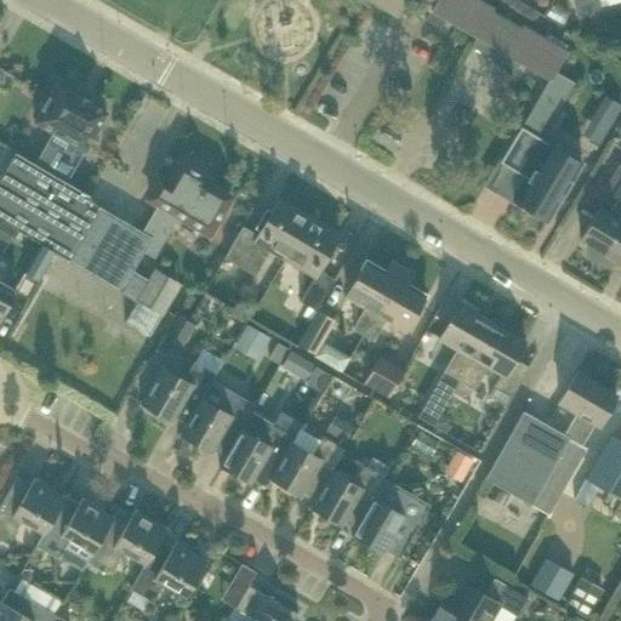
[(495,9),(479,0),(370,0),(397,16),(406,0),(411,0),(432,11),(427,20),(442,29),(446,20),(477,38),(493,12),(495,9)]
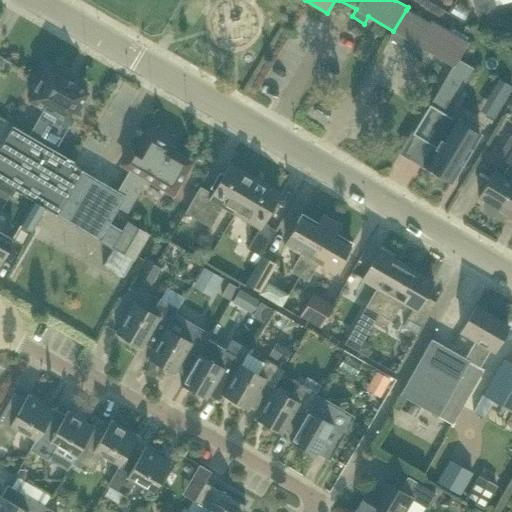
[(472,0),(475,12),(495,7),(493,0),(472,0)]
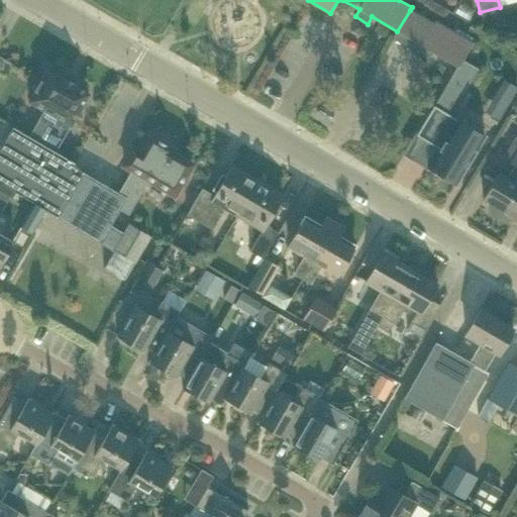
[(433,23),(410,10),(397,31),(394,38),(429,61),(433,54),(458,68),(437,104),(449,111),(462,89),(466,91),(479,70),(463,61),(474,43),(435,21),(433,23)]
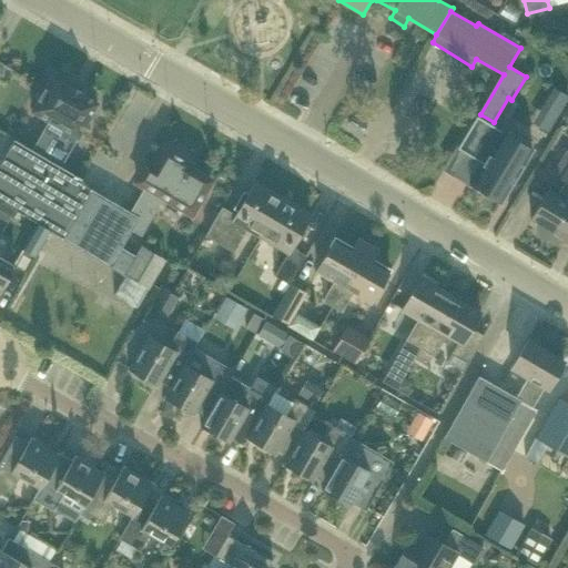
[(68,87),(51,77),(31,111),(64,130),(48,159),(61,166),(98,103),(81,93),(82,92),(69,84),(68,87)]
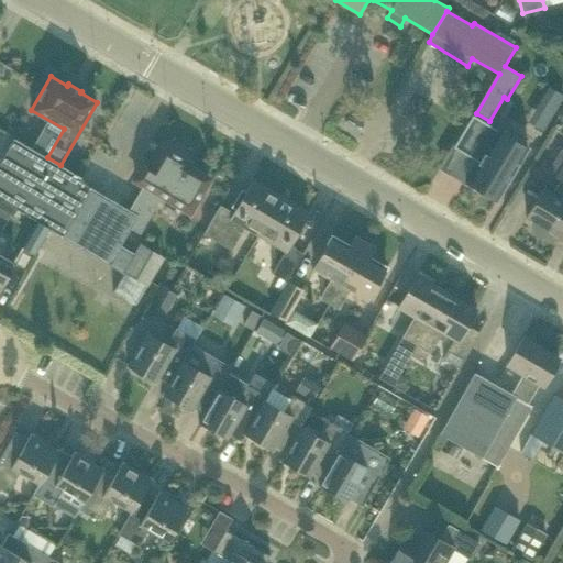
[(473,114),(453,147),(478,162),(465,183),(496,201),(528,148),(473,114)]
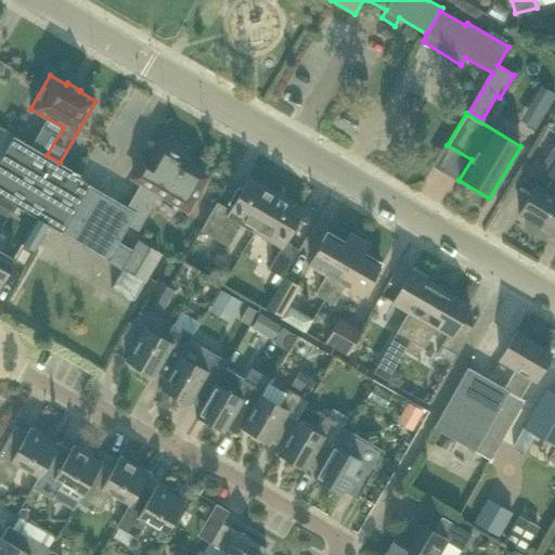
[(47,155),(30,145),(15,137),(0,160),(0,196),(35,218),(35,219),(48,227),(48,226),(60,232),(85,181),(79,175),(60,163),(47,155)]
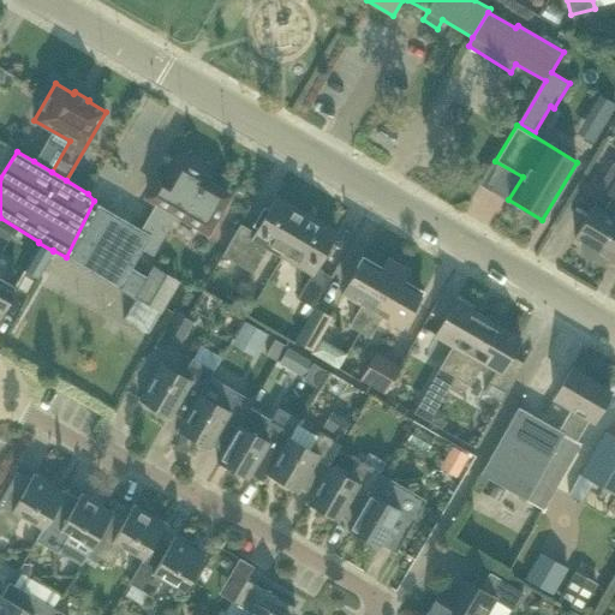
[(203,181),(206,177),(179,162),(167,183),(159,178),(148,196),(163,206),(159,214),(154,210),(142,232),(101,208),(94,201),(66,257),(135,298),(123,318),(148,333),(179,281),(153,266),(145,278),(130,269),(142,248),(151,254),(175,213),(191,222),(196,214),(212,224),(228,196),(203,181)]
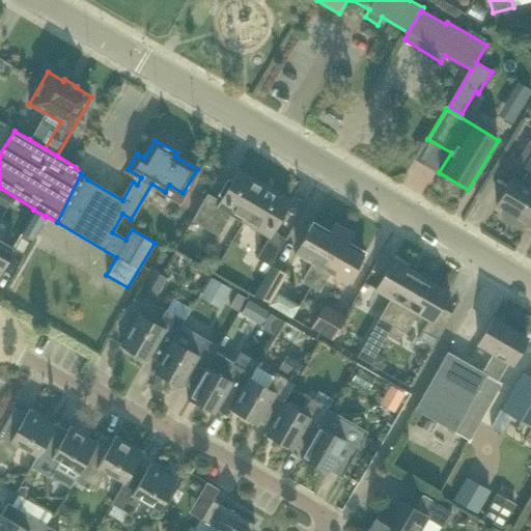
[(530,193),(530,154),(523,168),(528,170),(520,183),(513,178),(497,206),(516,218),(530,193)]
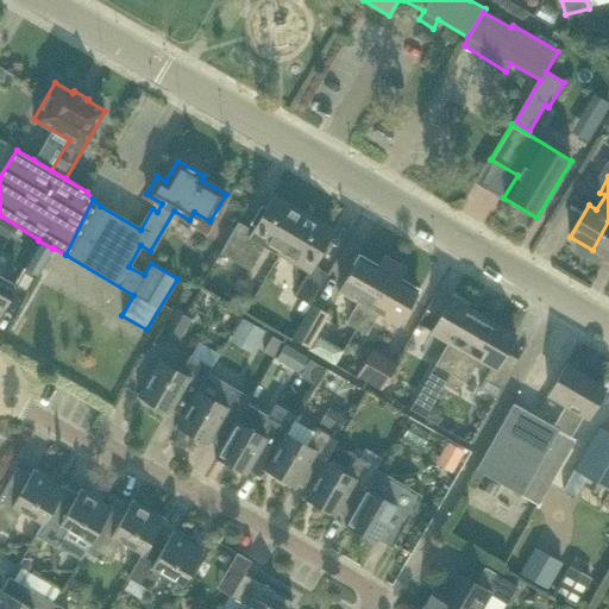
[(278,253),(302,213),(272,195),(252,230),(238,221),(219,252),(250,270),(264,245),(278,253)]
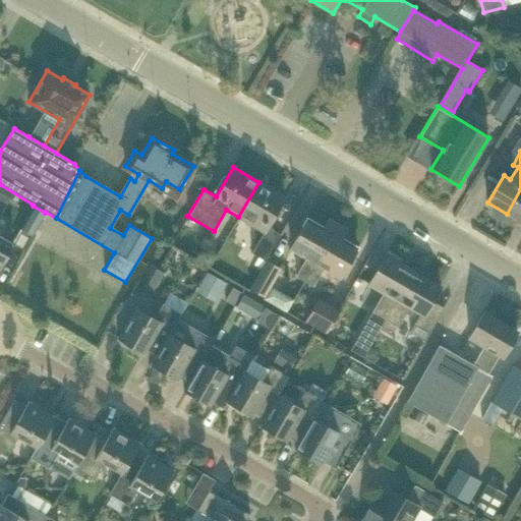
[(250,253),(264,261),(279,234),(267,227),(284,197),(258,182),(238,217),(264,231),(250,253)]
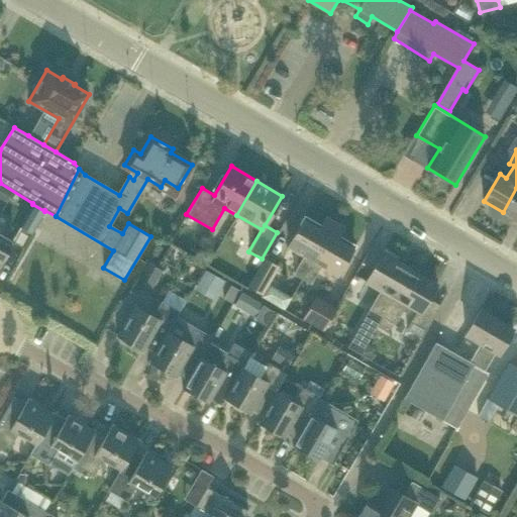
[(0,185),(0,198),(6,202),(11,192),(0,185)]
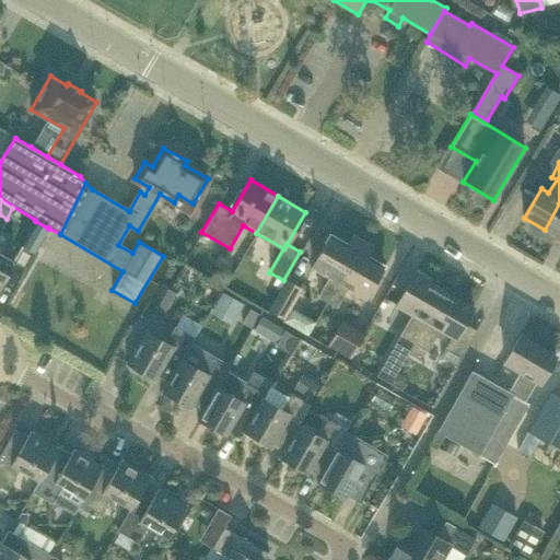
[(559,203),(545,230),(559,240),(559,203)]
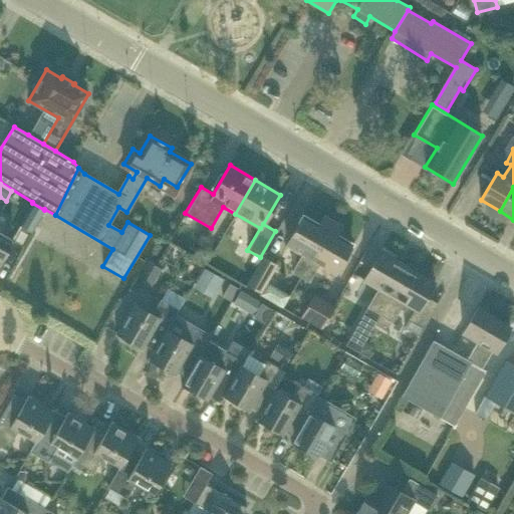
[(23,247),(44,210),(32,203),(30,206),(19,225),(20,225),(18,230),(5,223),(9,216),(1,211),(0,213),(0,263),(13,241),(23,247)]
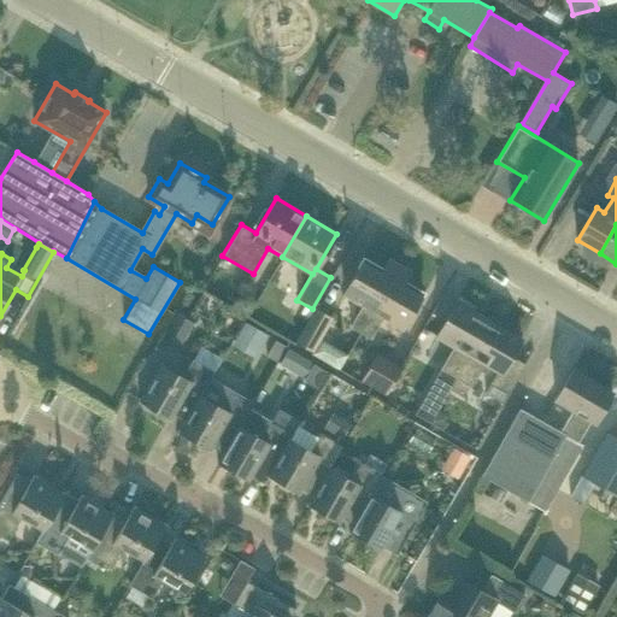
[(360,334),(400,266),(389,260),(383,271),(364,260),(345,295),(363,306),(351,328),(360,334)]
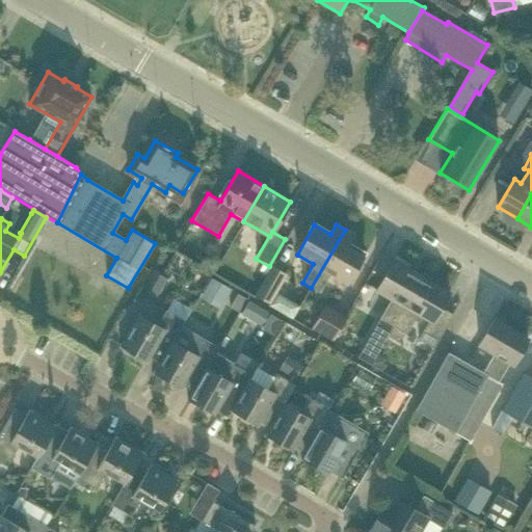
[(320,293),(330,274),(346,284),(364,254),(348,243),(353,234),(345,230),(311,288),(320,293)]
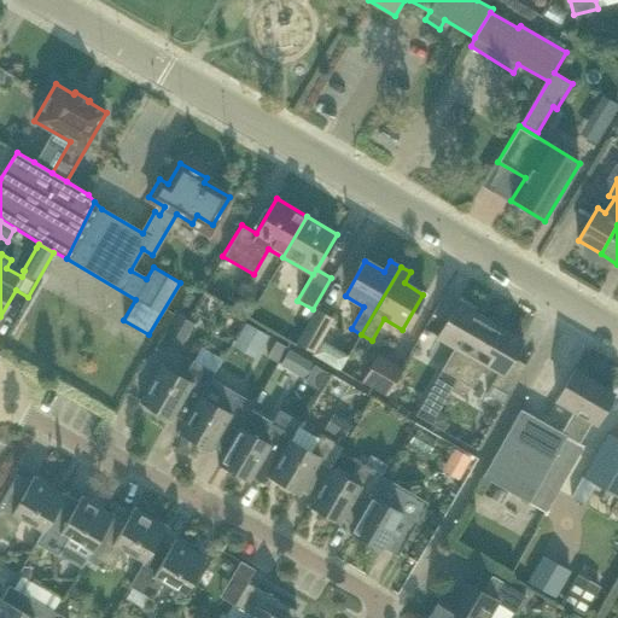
[(62,353),(88,298),(60,285),(34,340),(62,353)]
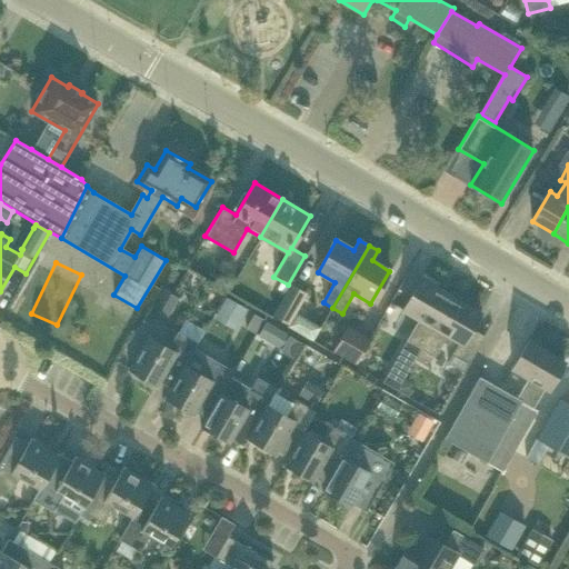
[(289,325),(307,295),(309,290),(291,280),(289,286),(272,315),(289,325)]
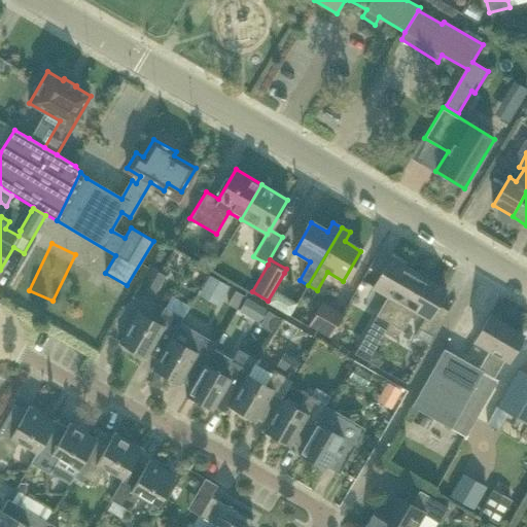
[(378,315),(390,322),(418,275),(390,259),(374,287),(389,296),(378,315)]
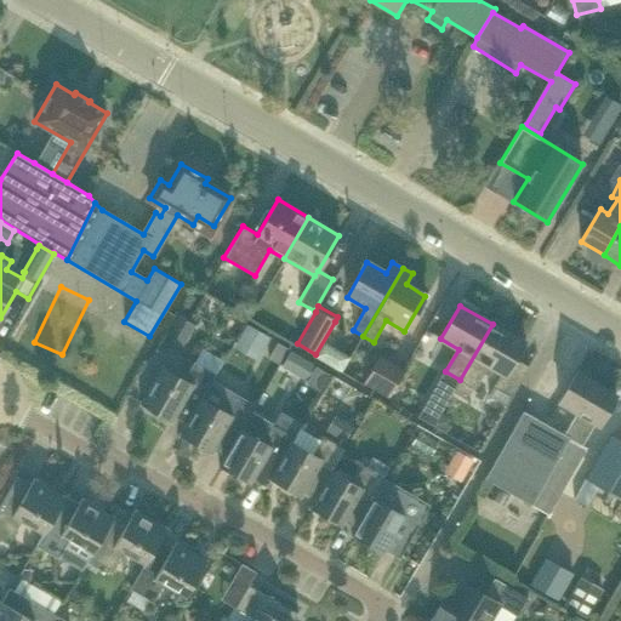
[(158,345),(176,354),(194,324),(176,314),(158,345)]
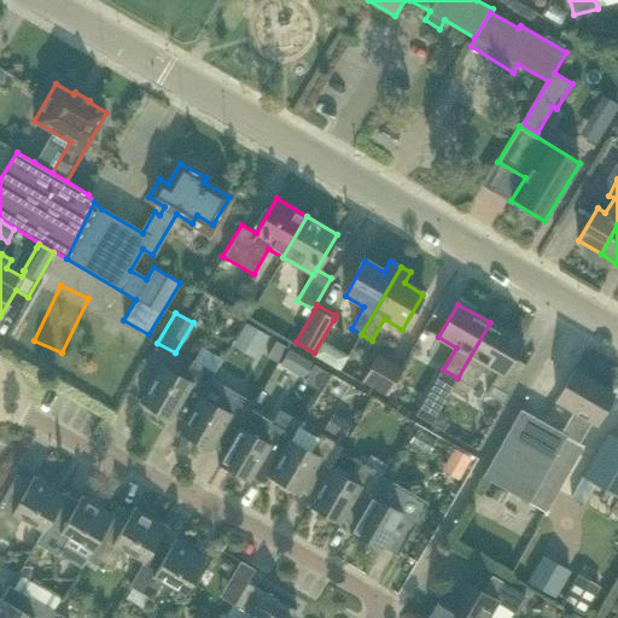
[(268,336),(255,328),(245,322),(234,340),(257,354),(268,336)]
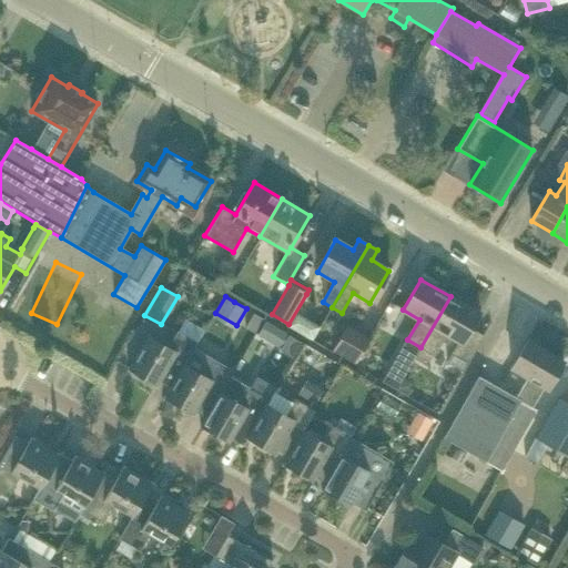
[(483,335),(470,328),(479,313),(450,296),(421,347),(435,356),(447,335),(458,341),(446,362),(463,371),(483,335)]
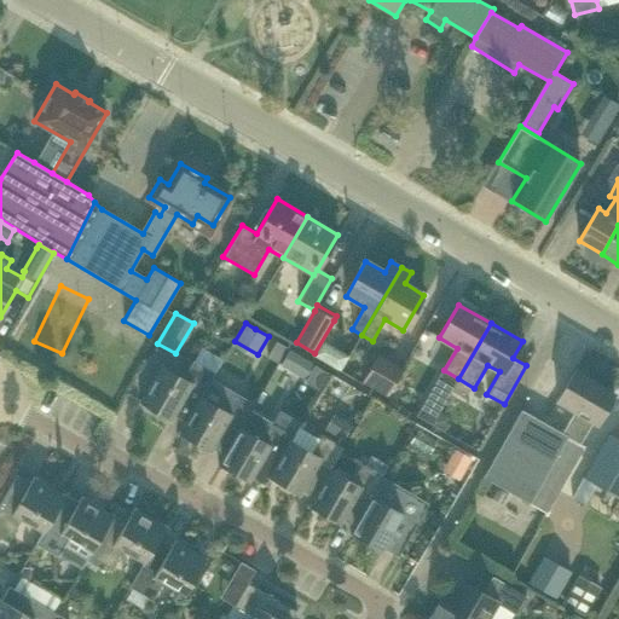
[(314,354),(331,364),(342,371),(352,357),(340,350),(323,340),(314,354)]
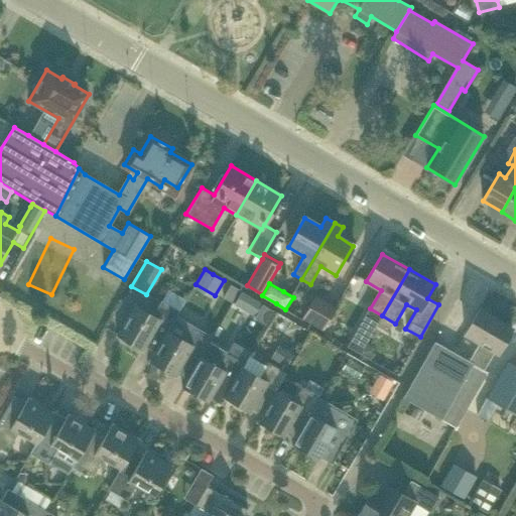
[(224,296),(233,301),(240,289),(231,284),(224,296)]
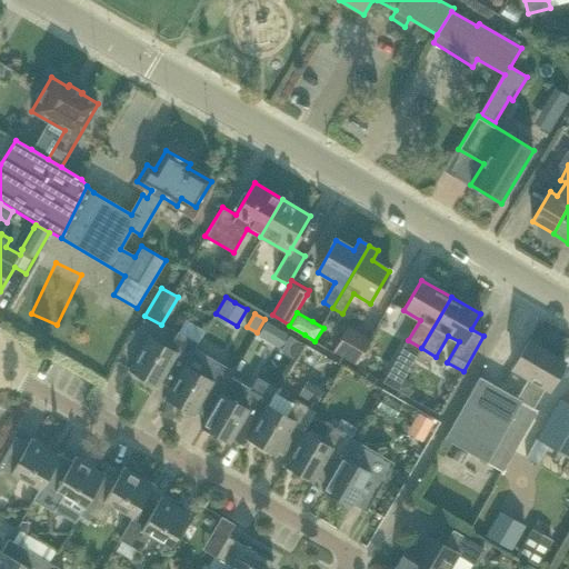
[(216,338),(221,326),(199,317),(193,329),(216,338)]
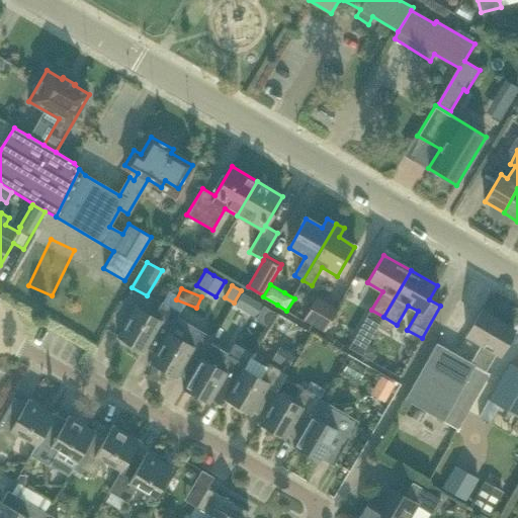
[(235,305),(241,309),(255,317),(263,304),(248,295),(242,291),(235,305)]
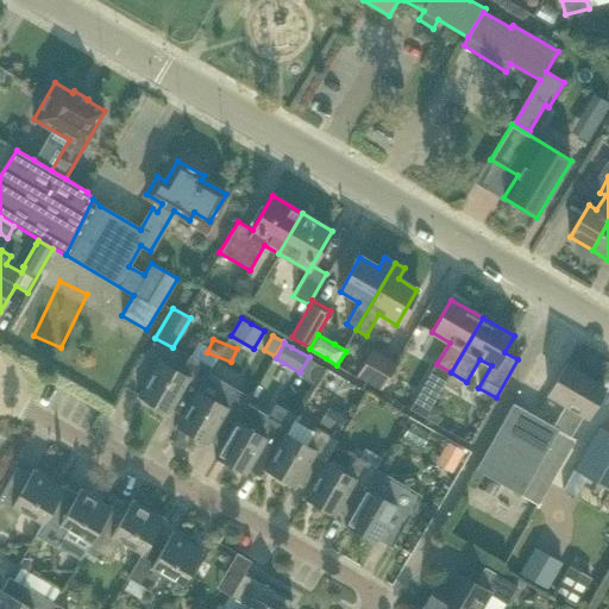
[(357,375),(382,389),(397,362),(374,347),(357,375)]
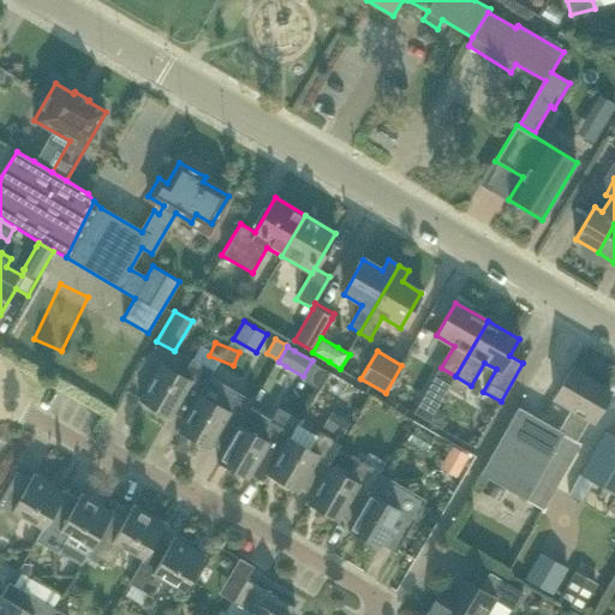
[(198,396),(209,378),(213,372),(191,359),(180,376),(160,364),(138,400),(168,418),(171,413),(184,421),(184,422),(197,396),(198,396)]
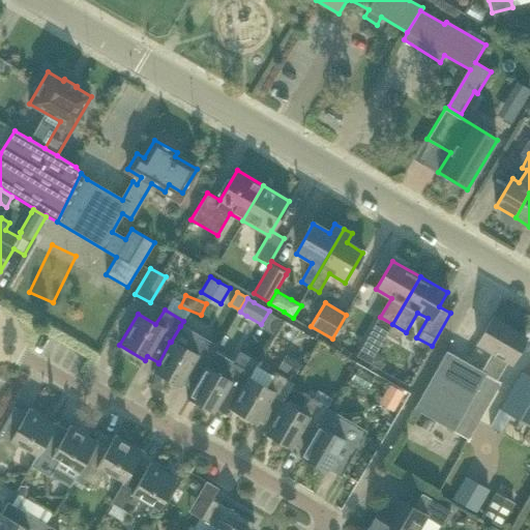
[(269,311),(262,324),(272,331),(281,317),(269,311)]
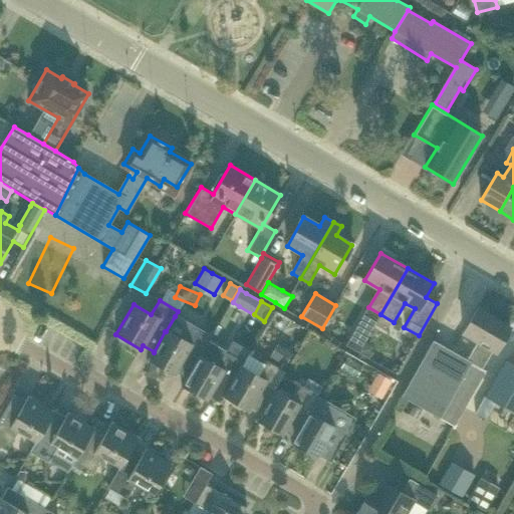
[(434,341),(402,398),(452,426),(483,371),(480,369),(491,351),(494,353),(509,327),(476,308),(461,333),(477,342),(467,359),(434,341)]
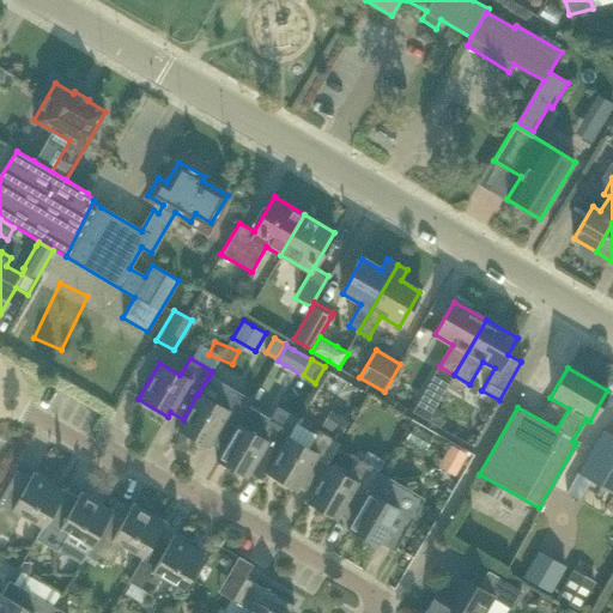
[(454,407),(468,383),(454,375),(439,399),(454,407)]
